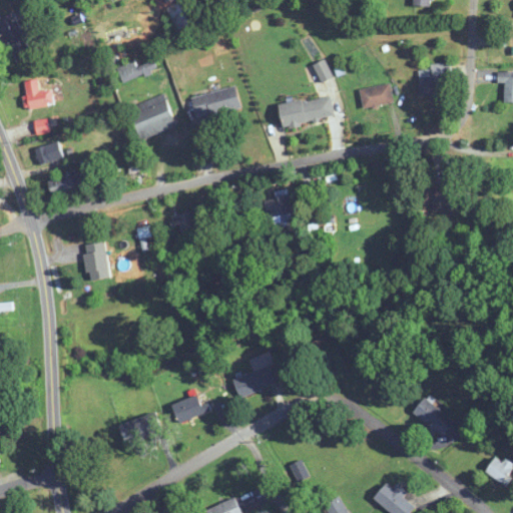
[(32,56),(15,12),(0,17),(0,43),(1,46),(9,43),(16,63),(32,56)]
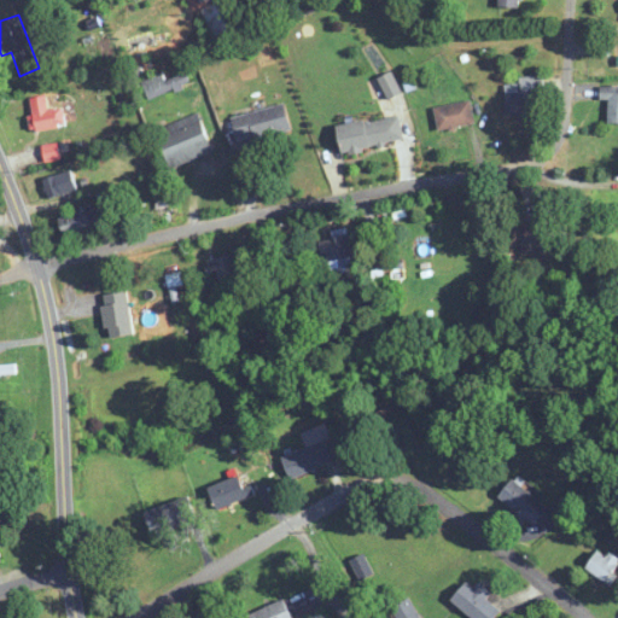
[(144,85),(150,99),(192,83),(186,69),(144,85)]
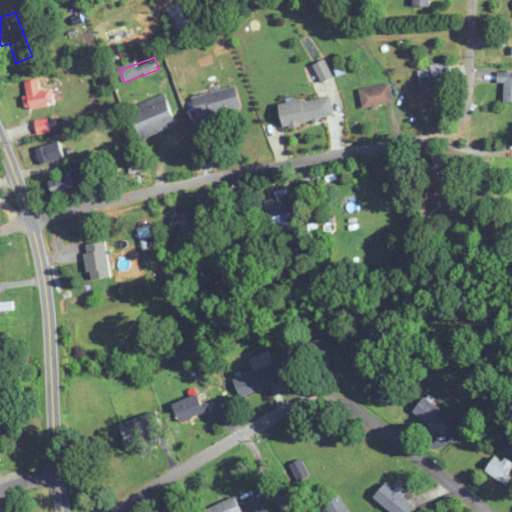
[(332,77),(325,61),(315,65),(323,81),(332,77)]
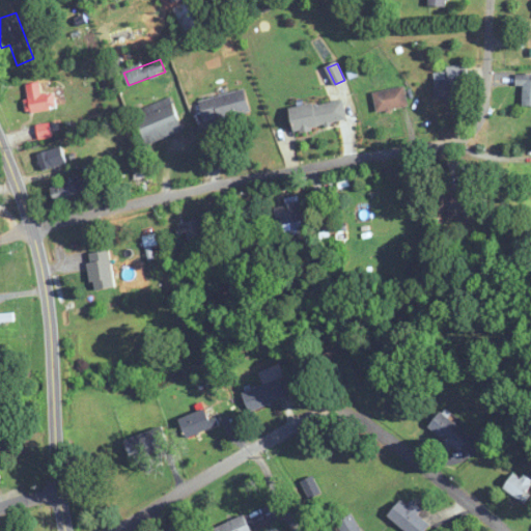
[(516,86),(523,86),(523,106),(530,106),(530,74),(516,75),(516,86)]
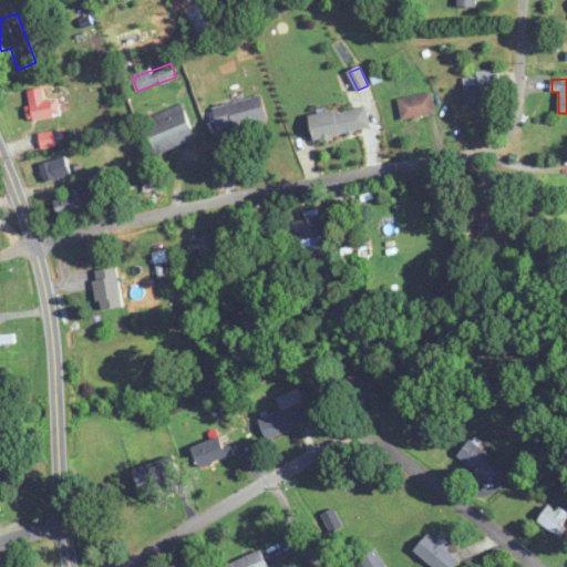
[(494,105),(493,83),(464,85),(465,107),(494,105)]
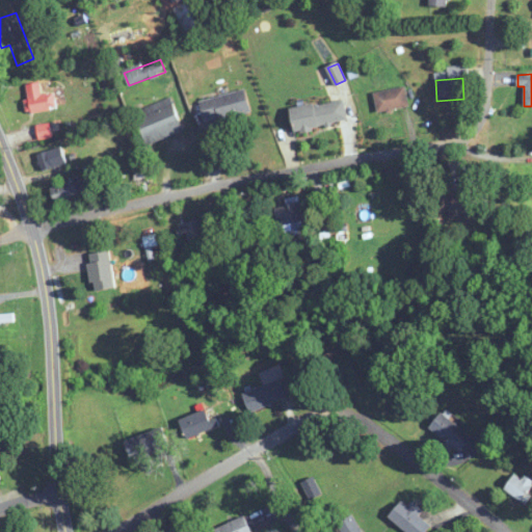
[(41,94),(41,83),(26,84),(28,111),(55,110),(54,92),(41,94)]
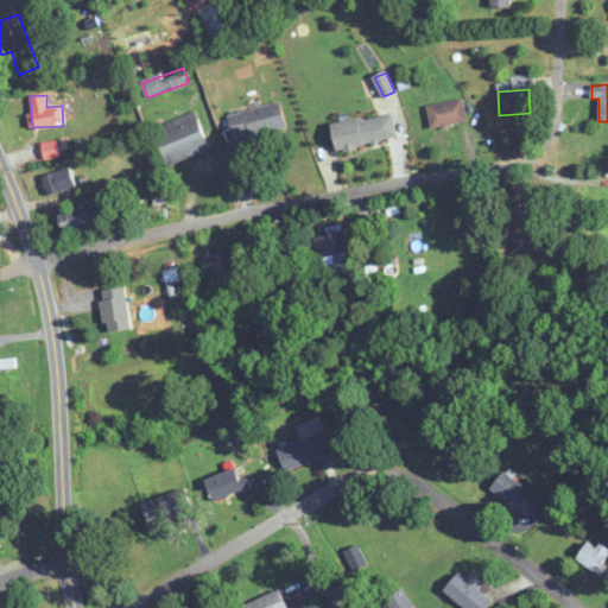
[(234,140),(286,125),(279,100),(227,115),(234,140)]
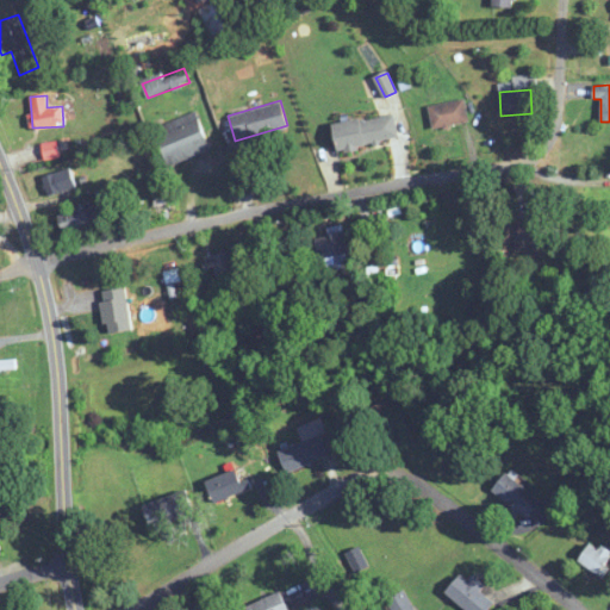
[(470,122),(465,100),(429,106),(434,129),(470,122)]
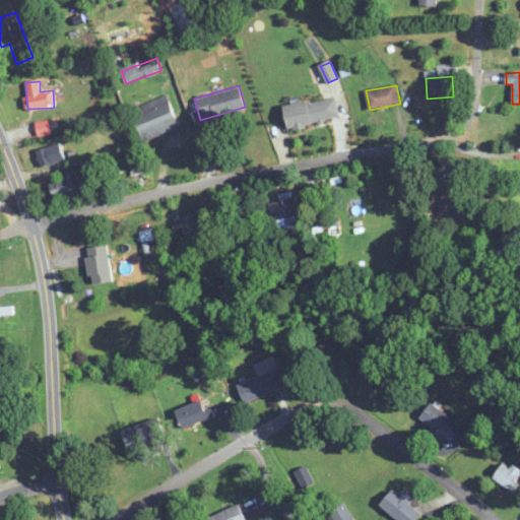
[(131,108),(142,141),(180,129),(169,95),(131,108)]
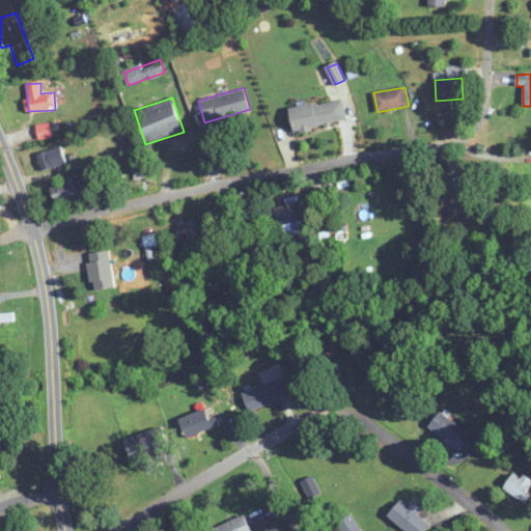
[(346,122),(343,100),(291,107),(295,131),(346,122)]
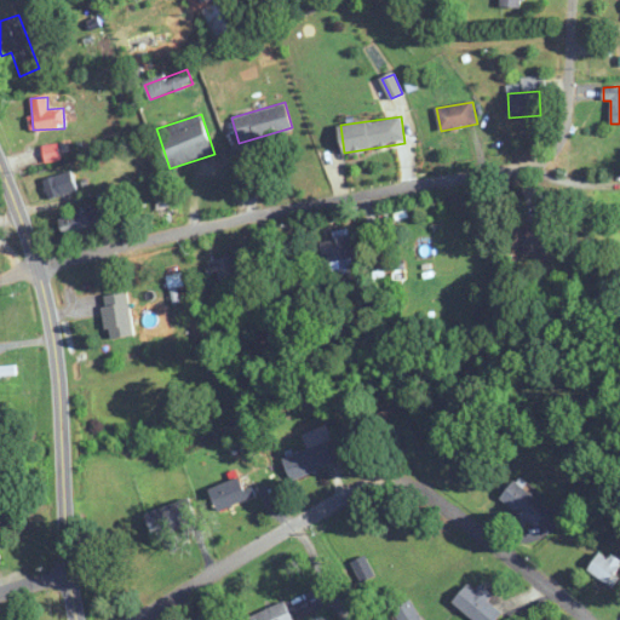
[(45,161),(59,160),(58,145),(44,147),(45,161)]
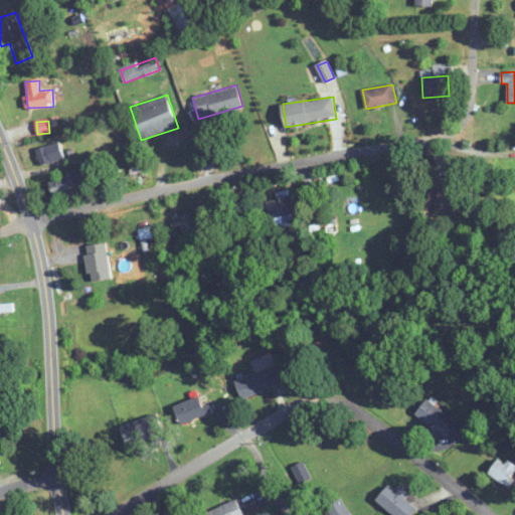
[(35,152),(43,166),(64,155),(56,141),(35,152)]
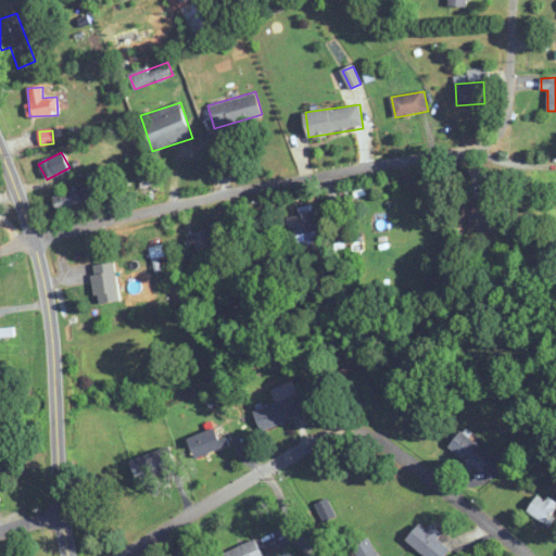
[(52,197),(59,214),(84,204),(77,187),(52,197)]
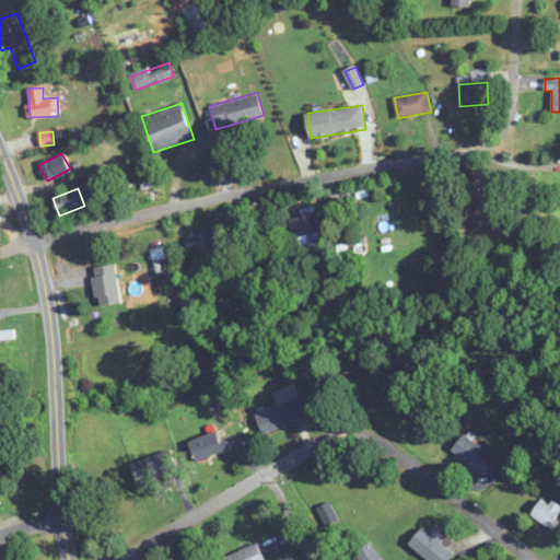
[(321,238),(315,211),(291,216),(296,243),(321,238)]
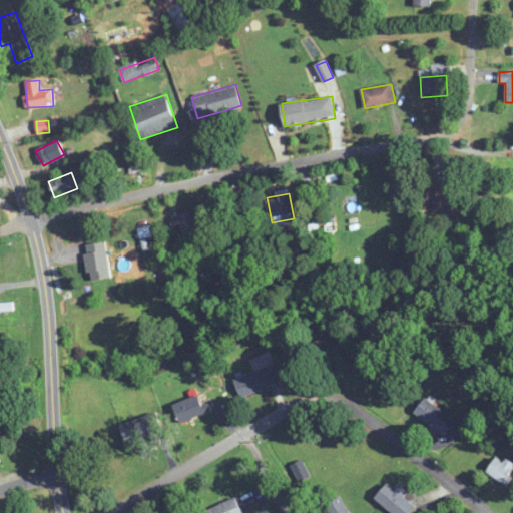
[(182,235),(199,231),(195,210),(173,214),(176,227),(180,226),(182,235)]
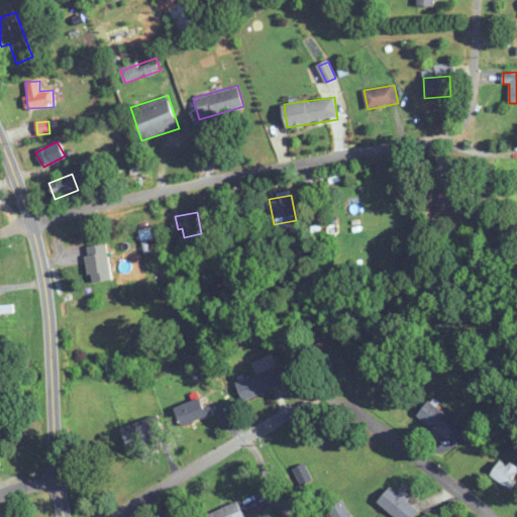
[(84,274),(110,274),(110,256),(84,256),(84,274)]
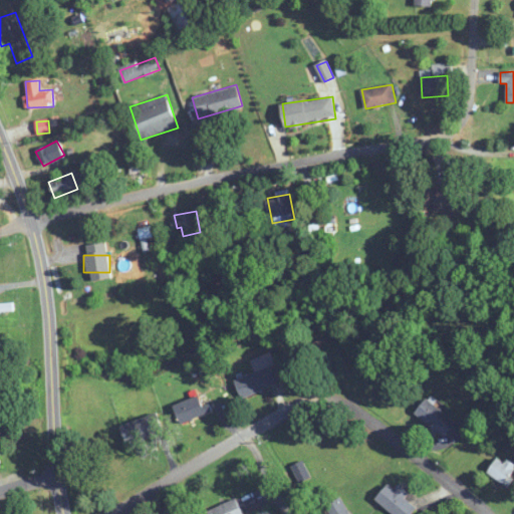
[(242,399),(277,383),(270,365),(234,380),(242,399)]
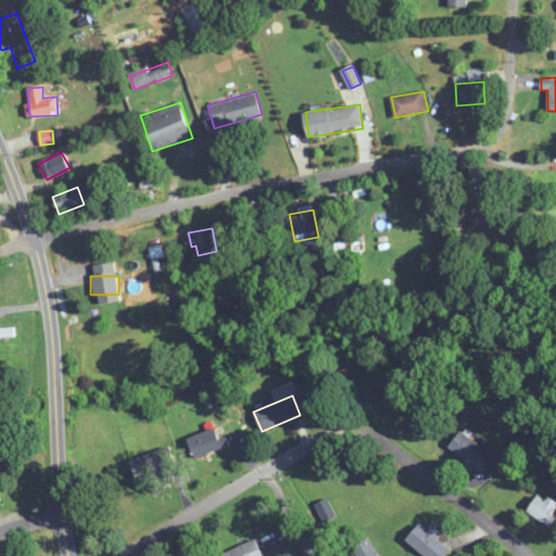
[(226,437),(220,439),(216,428),(188,439),(196,458),(229,444),(226,437)]
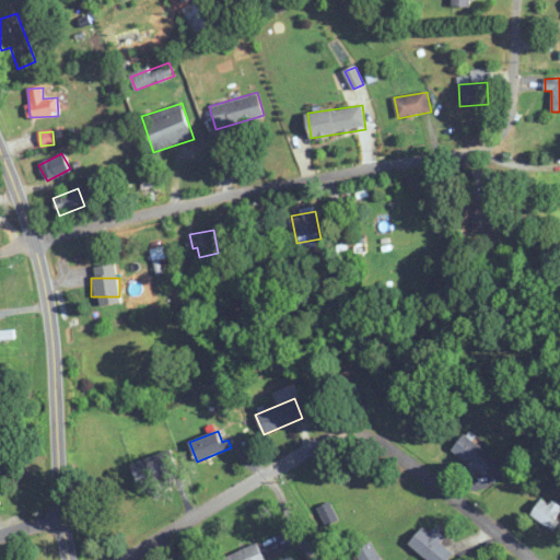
[(451,453),(494,486),(509,466),(465,434),(451,453)]
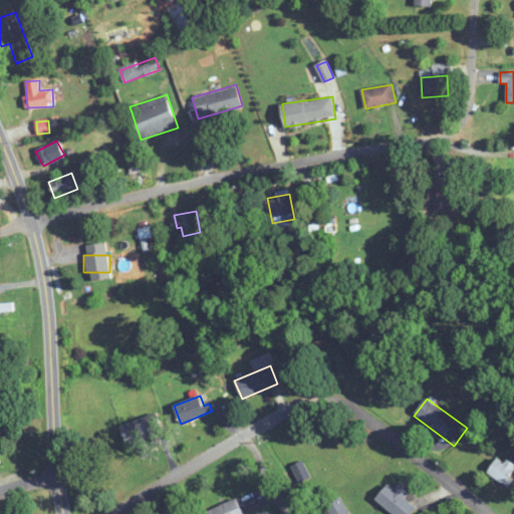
[(126,445),(164,434),(159,414),(120,425),(126,445)]
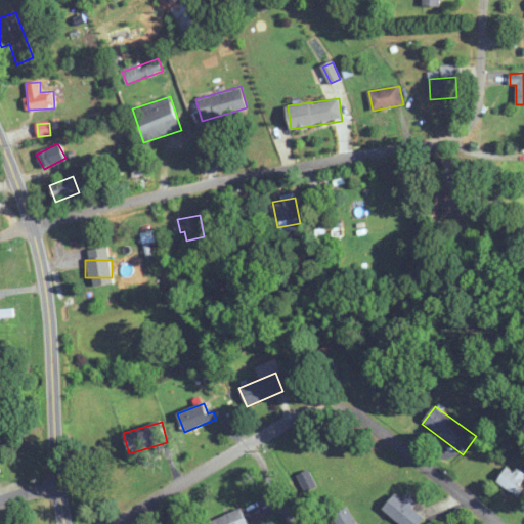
[(496,484),(517,495),(523,482),(523,473),(507,465),(496,484)]
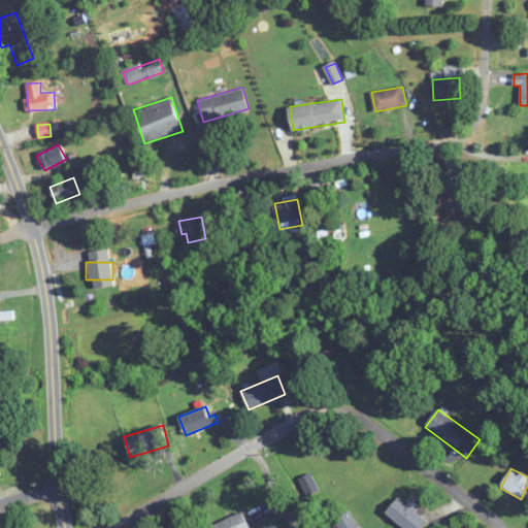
[(407,500),(404,503),(399,498),(387,512),(403,527),(423,527),(429,522),(407,500)]
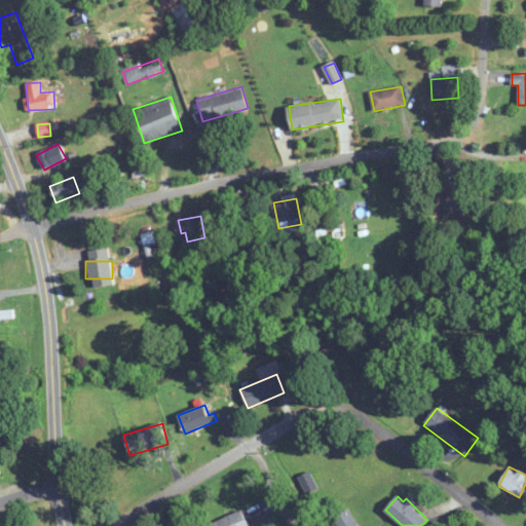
[(212,525),(249,525),(241,510),(212,524),(212,525)]
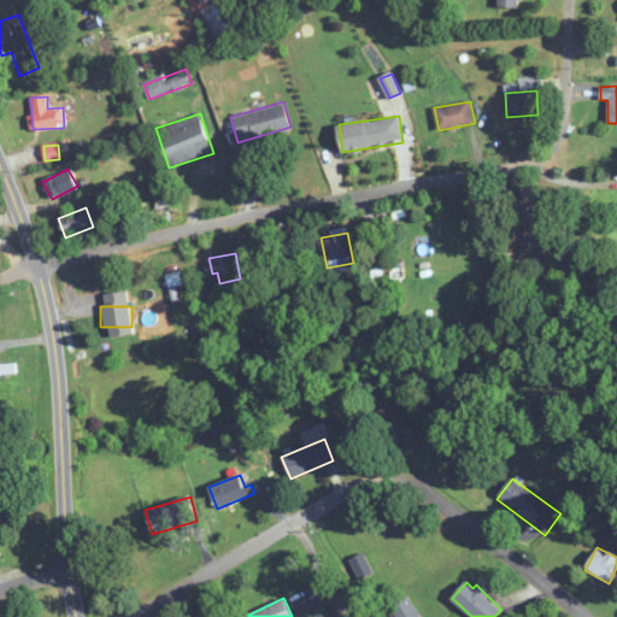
[(389,609),(394,616),(419,616),(409,598),(389,609)]
